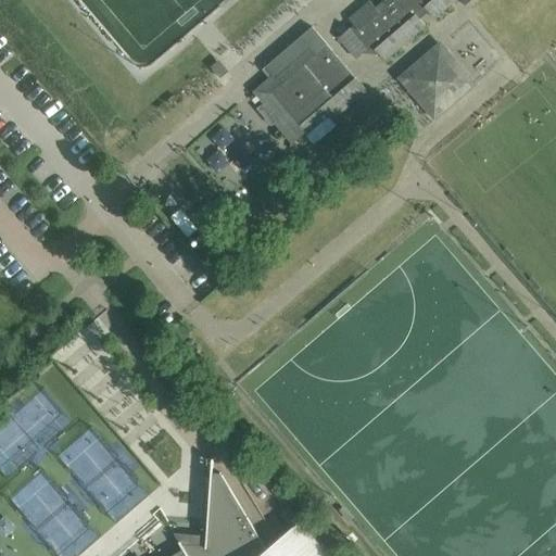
[(382,0),(388,4),(379,12),(369,2),(349,20),(357,29),(353,33),(349,28),(338,38),(356,59),(365,51),(376,52),(383,61),(425,26),(416,15),(425,8),(433,19),(454,0),(459,0),(465,5),(471,0),(382,0)]
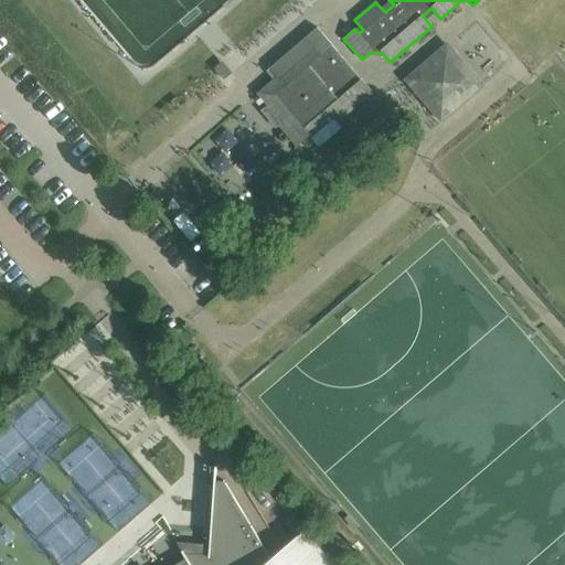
[(337,123),(372,92),(317,28),(270,67),(277,76),(257,94),(275,114),(272,116),(297,146),(331,117),(337,123)]
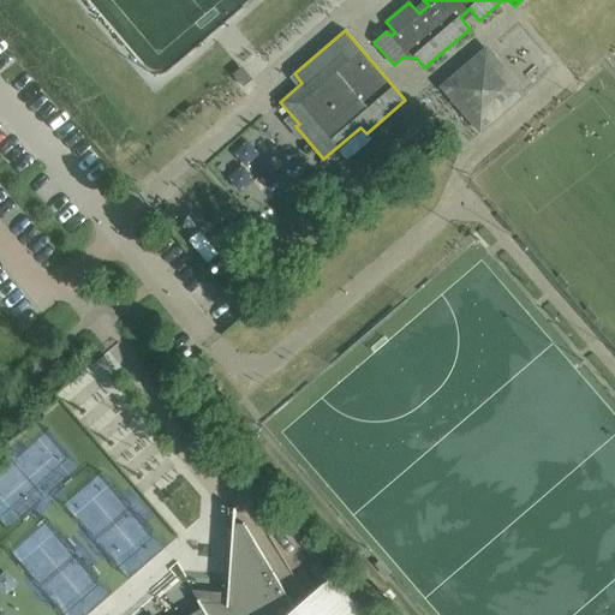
[(527,93),(487,45),(440,85),(482,133),(527,93)]
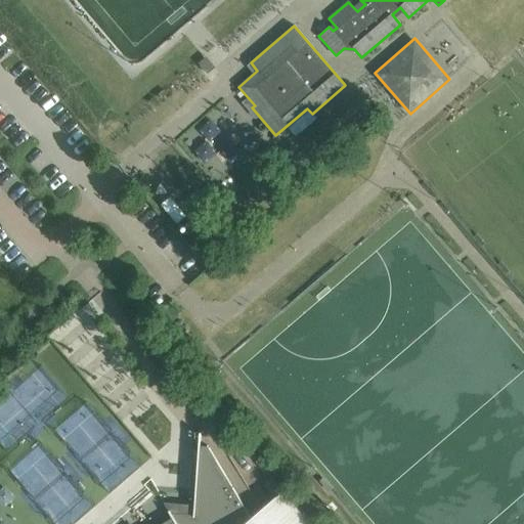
[(214,161),(223,171),(248,148),(236,136),(227,144),(219,134),(228,127),(219,117),(191,141),(211,164),(214,161)]
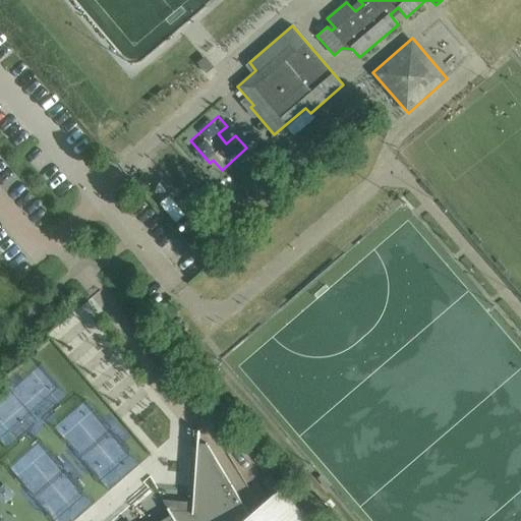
[(61,406),(95,446),(138,408),(105,369),(61,406)]
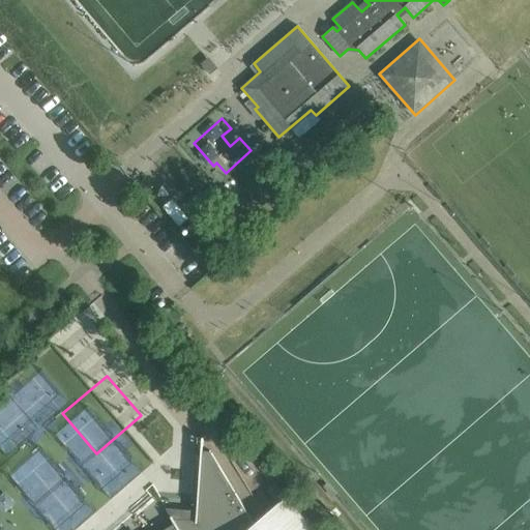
[(177,529),(175,529),(314,529),(286,497),(282,500),(254,524),(209,450),(208,451),(202,451),(203,438),(202,438),(200,458),(200,468),(197,510),(196,521),(173,519),(171,517),(170,517),(174,524),(177,529)]
